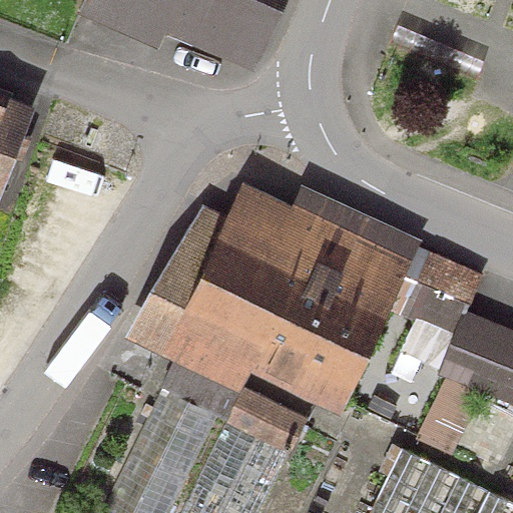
[(88,0),(80,19),(167,58),(176,40),(193,0),(88,0)]
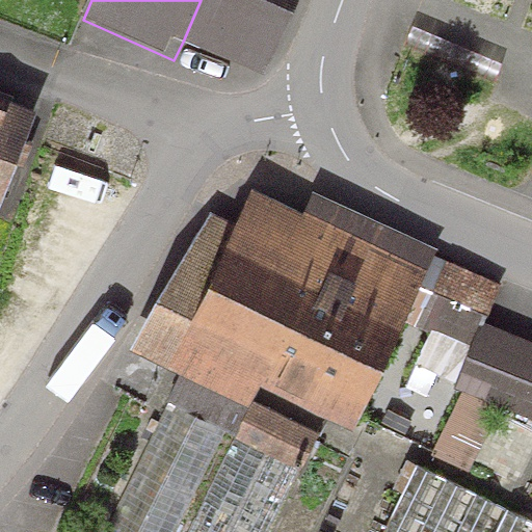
[(300,18),(260,0),(201,0),(183,42),(273,81),(300,18)]
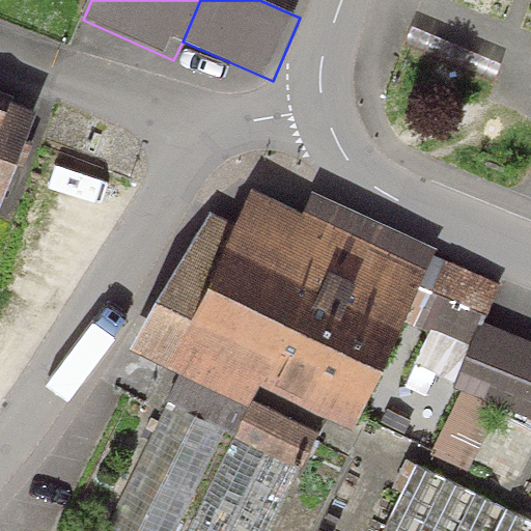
[(259,0),(300,18),(306,0),(259,0)]
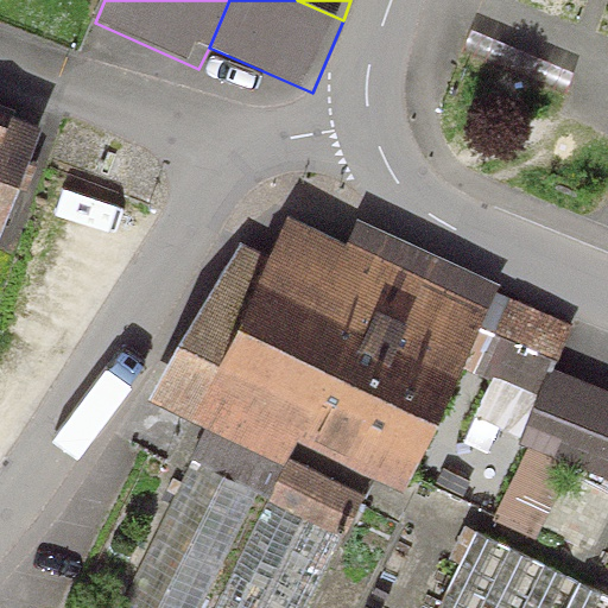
[(48,131),(0,111),(0,246),(1,247),(48,131)]
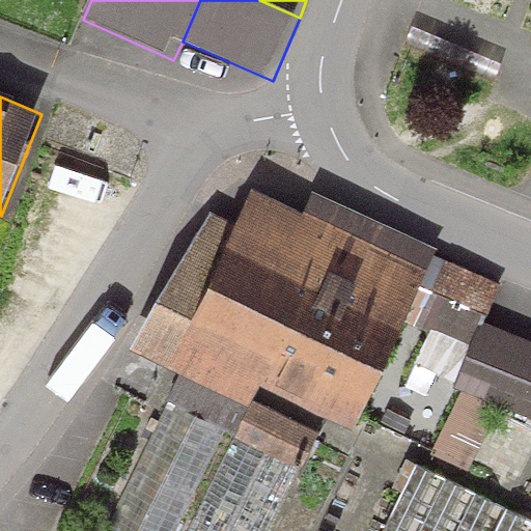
[(440,250),(311,192),(305,214),(253,187),(236,225),(212,212),(130,350),(247,408),(251,398),(260,388),(354,428),(440,250)]
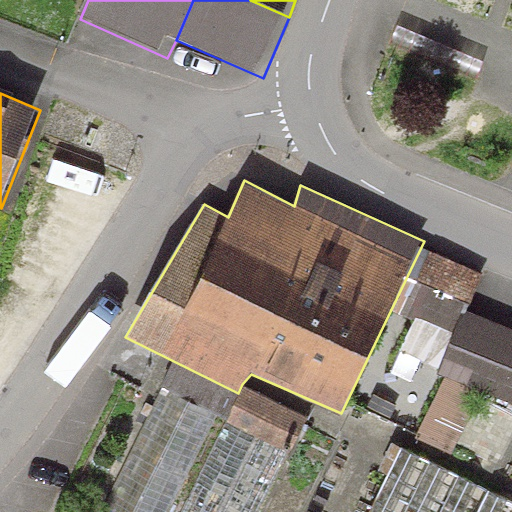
[(485,277),(431,252),(404,310),(418,317),(400,355),(440,373),(468,309),(485,277)]
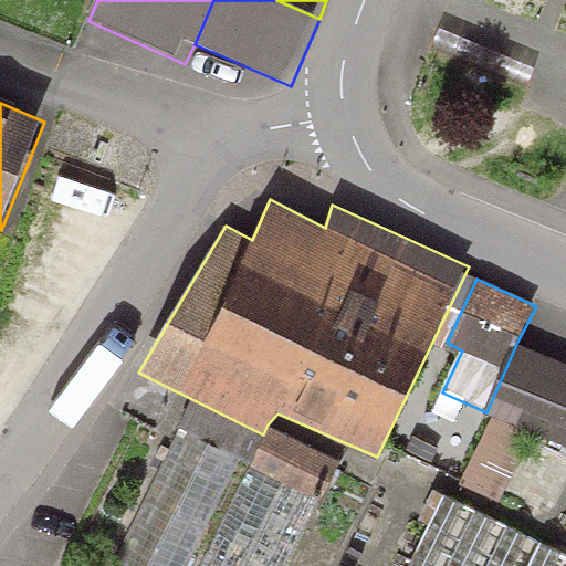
[(565,363),(517,342),(486,412),(565,447),(565,363)]
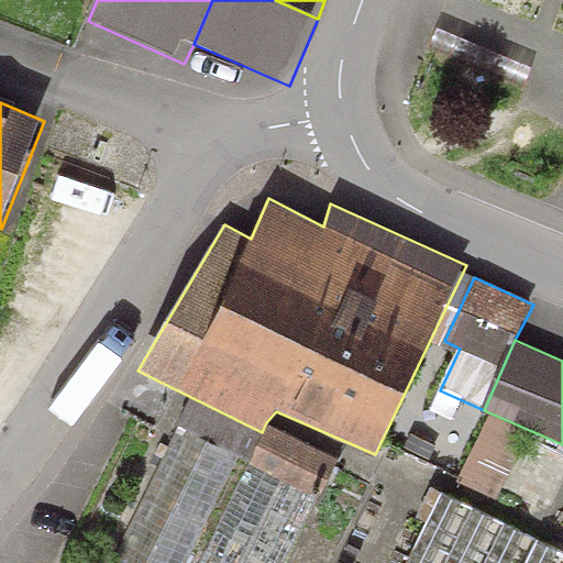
[(339,457),(266,422),(262,432),(247,463),(313,495),(319,498),(339,457)]
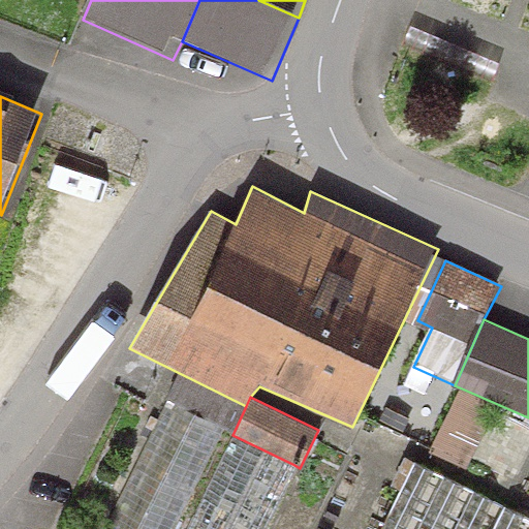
[(173,528),(223,430),(167,401),(102,528),(173,528)]
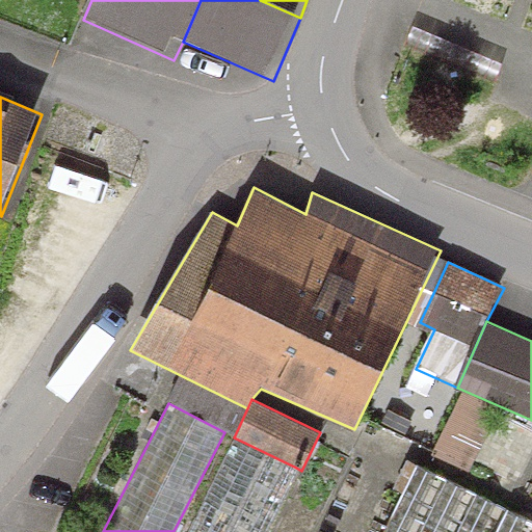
[(265,531),(296,468),(234,437),(187,531),(265,531)]
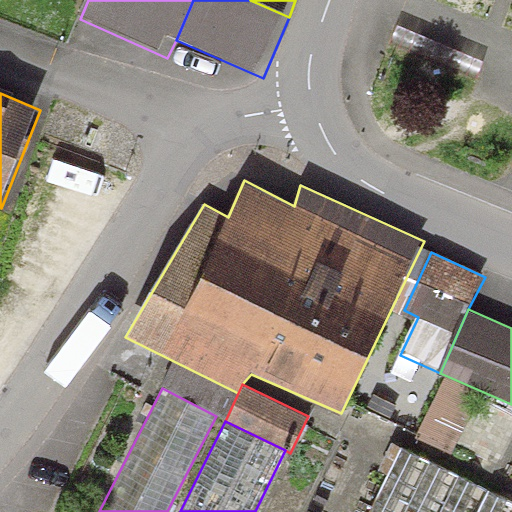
[(511,511),(511,499),(402,448),(371,511),(511,511)]
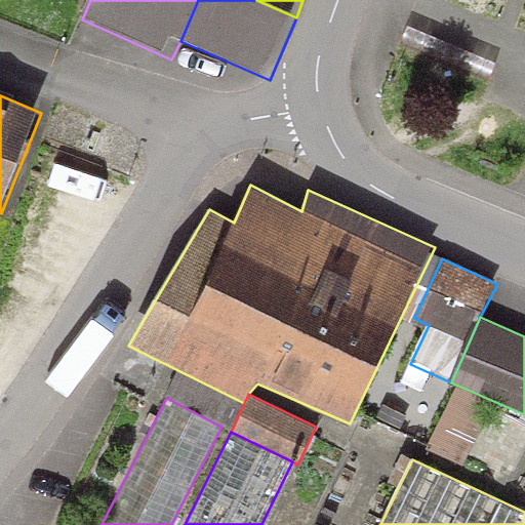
All buildings are outlined.
